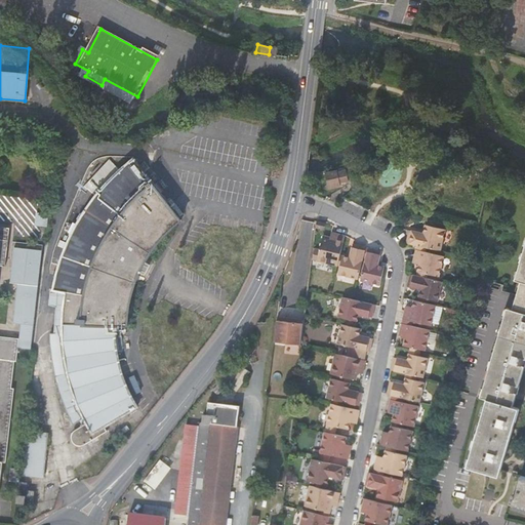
[(81,446),(83,445),(108,433),(105,427),(138,408),(130,392),(124,376),(121,368),(120,364),(118,355),(117,346),(116,336),(116,327),(127,327),(128,319),(129,311),(130,303),(132,294),(134,287),(136,279),(138,275),(143,267),(147,259),(150,254),(157,244),(165,236),(180,220),(134,160),(127,165),(111,180),(96,198),(85,213),(79,223),(74,233),(69,243),(68,246),(64,256),(61,266),(57,276),(55,285),(54,290),(67,292),(67,297),(66,310),(65,322),(64,334),(53,334),(50,334),(53,365),(57,384),(64,402),(73,423),(81,419),(83,425),(76,429),(74,430),(73,432),(72,433),(72,435),(72,437),(72,439),(73,441),(74,443),(76,444),(77,445),(79,446),(81,446)]
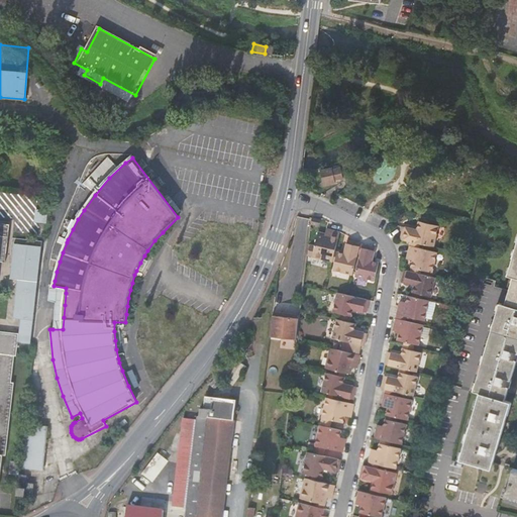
[(333,178),(342,176),(340,169),(331,171),(331,174),(320,176),(322,184),(334,181),(333,178)]
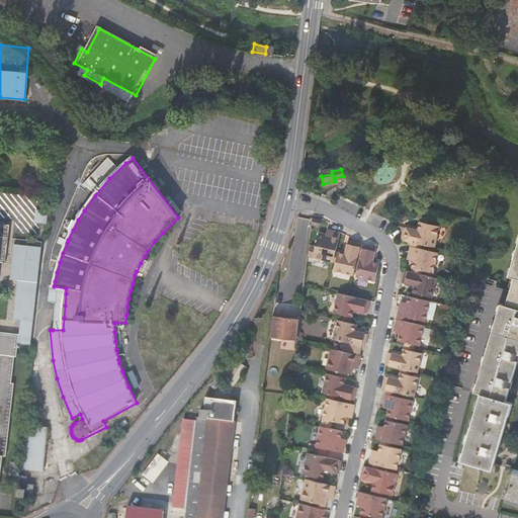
[(37,211),(36,225),(47,226),(49,213),(42,212),(37,211)]
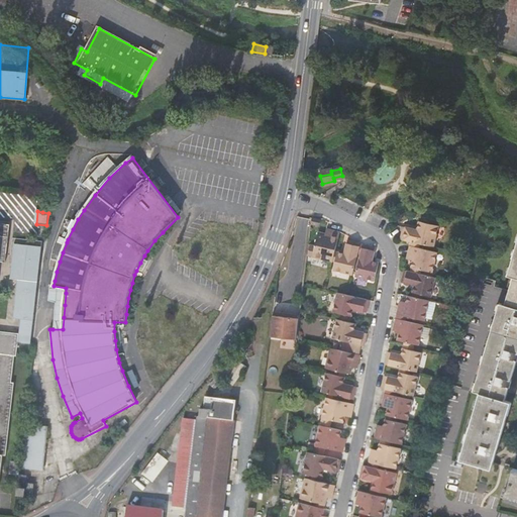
[(309,225),(319,227),(321,219),(310,217),(308,225),(309,225)]
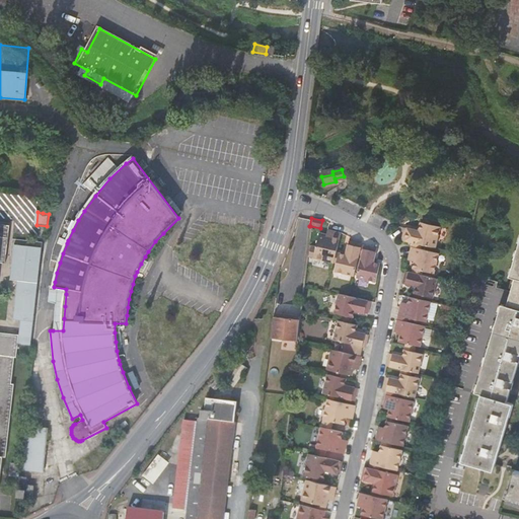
[(440,226),(422,222),(420,230),(404,227),(401,240),(412,243),(423,245),(435,248),(440,226)]
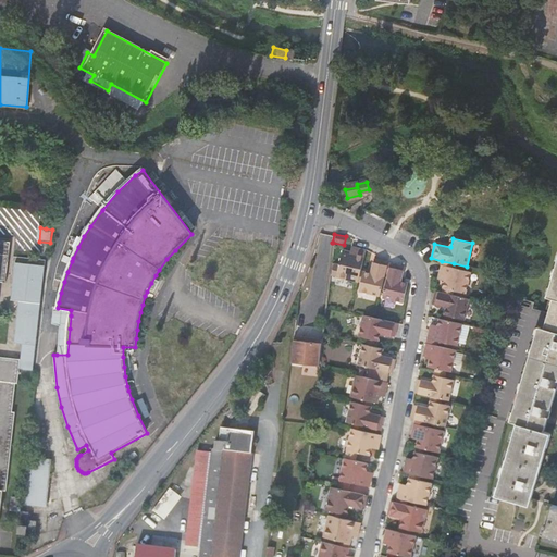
[(0,283),(3,283),(8,243),(0,242),(0,523),(2,523),(5,491),(9,491),(16,411),(14,411),(17,383),(19,383),(21,360),(0,357),(0,283)]
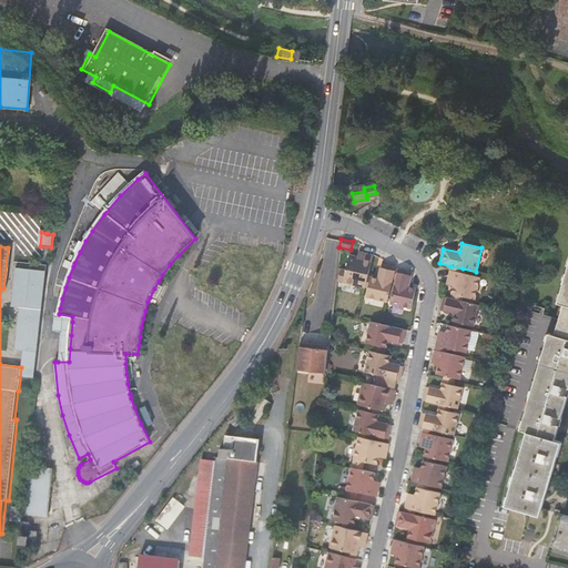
[(365,252),(363,257),(357,256),(350,255),(346,271),(343,282),(365,286),(368,275),(374,254),(365,252)]
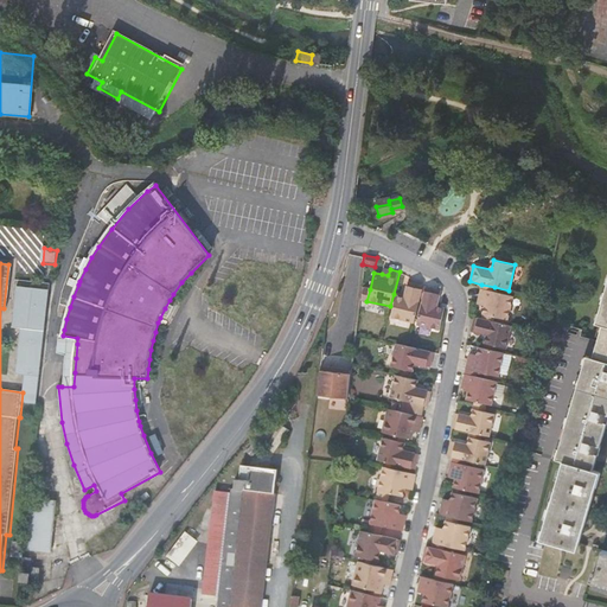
[(606,280),(594,323),(601,325),(592,357),(585,355),(555,459),(562,460),(540,538),(576,549),(599,472),(592,470),(606,417),(606,280)]
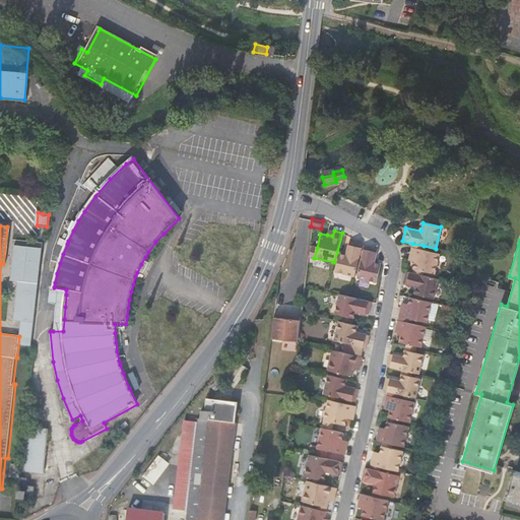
[(350,242),(347,254),(339,253),(337,263),(335,272),(354,276),(360,256),(363,246),(363,245),(350,242)]
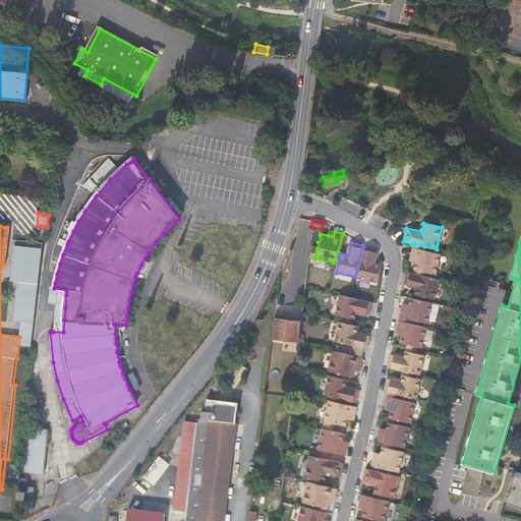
[(314,258),(317,248),(309,246),(307,257),(314,258)]
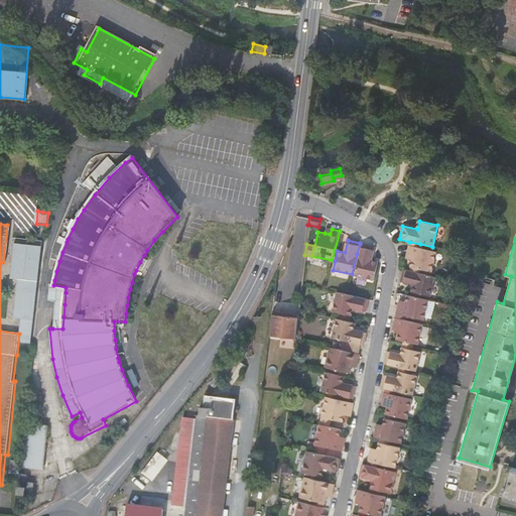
[(363,245),(360,254),(355,276),(373,280),(378,263),(371,261),(374,248),(363,245)]
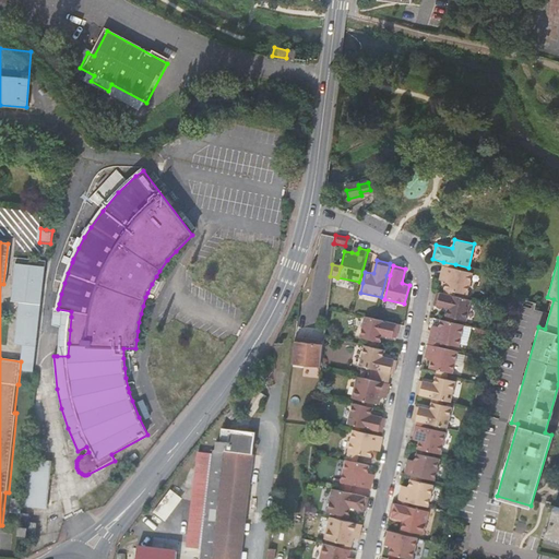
[(455,292),(467,295),(472,273),(454,269),(442,266),(441,274),(443,274),(442,280),(447,281),(444,289),(455,292)]
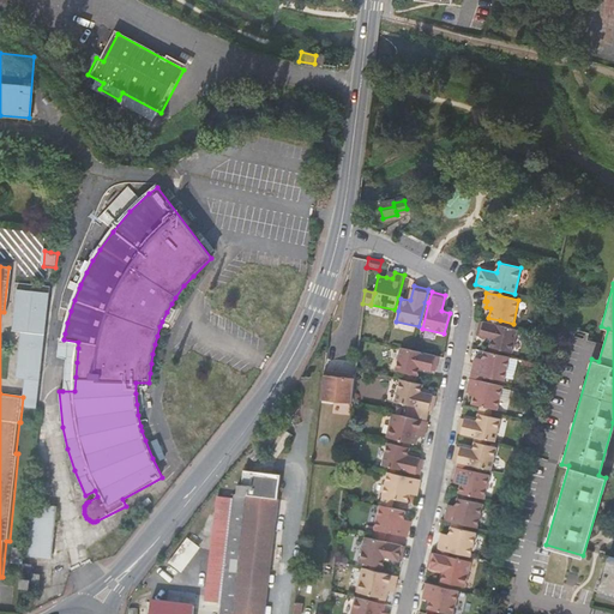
[(24,404),(41,405),(53,299),(48,299),(48,296),(20,295),(20,296),(16,296),(12,332),(25,335),(19,381),(26,381),(24,404)]
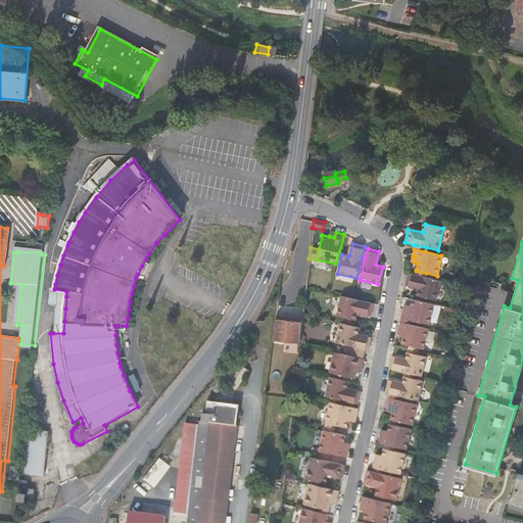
[(418,296),(428,298),(436,300),(441,281),(425,277),(415,275),(409,274),(406,286),(420,289),(418,296)]
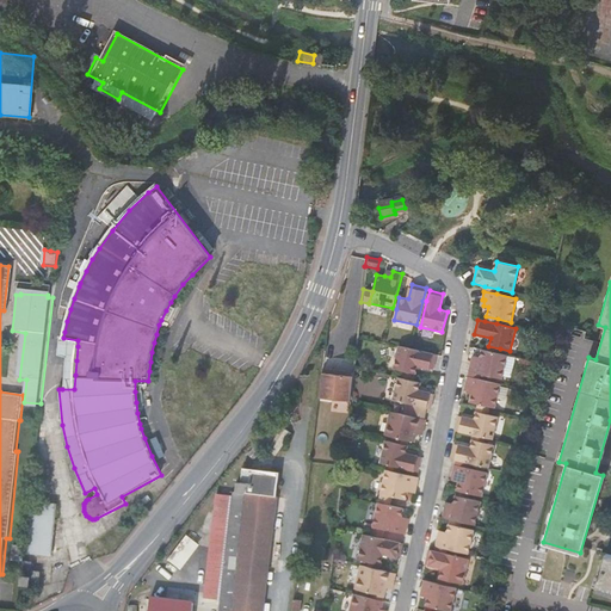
[(78,346),(78,340),(63,338),(61,356),(66,356),(62,389),(74,389),(75,375),(76,360),(78,346)]
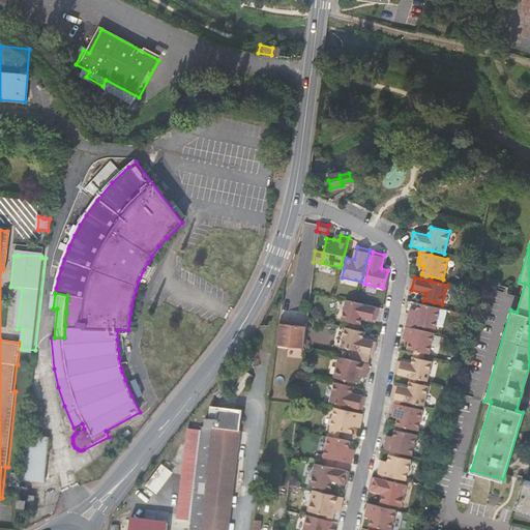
[(341,322),(349,323),(360,325),(361,319),(376,321),(378,308),(345,301),(341,322)]
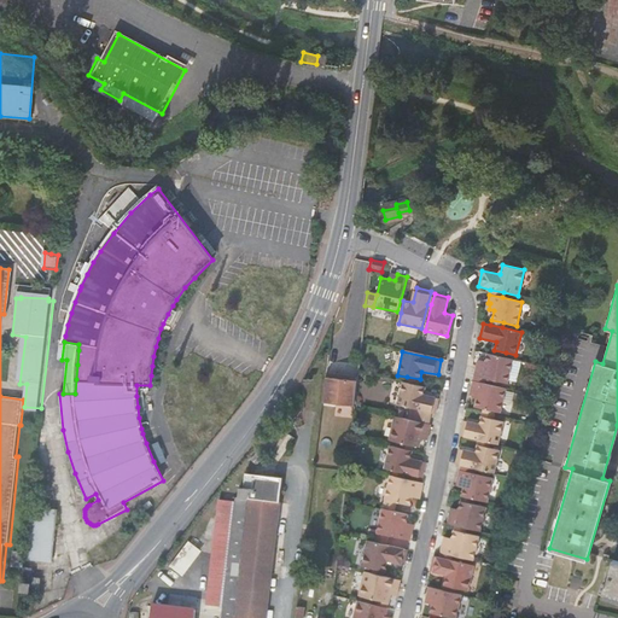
[(473,378),(485,380),(507,385),(513,360),(505,359),(493,355),(488,355),(487,361),(482,360),(479,368),(476,367),(473,378)]
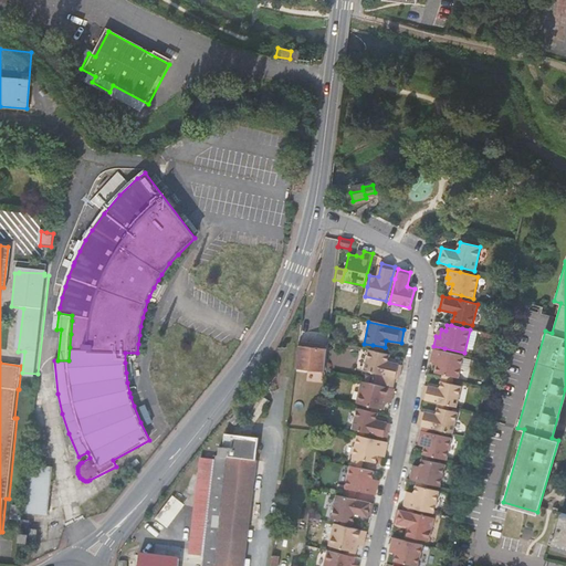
[(316,347),(308,346),(308,343),(299,342),(295,368),(324,371),(327,345),(316,344),(316,347)]
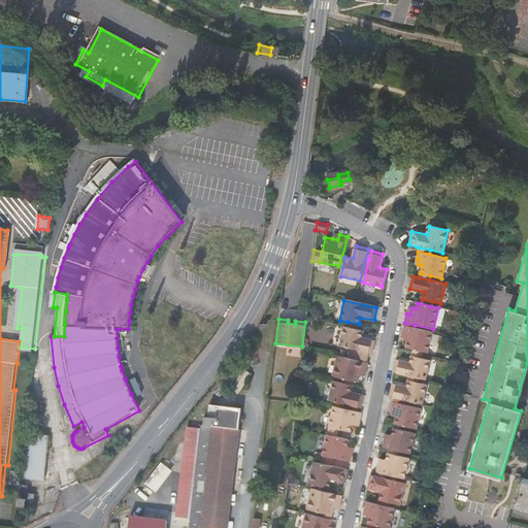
[(347,329),(357,331),(359,324),(348,322),(347,329)]
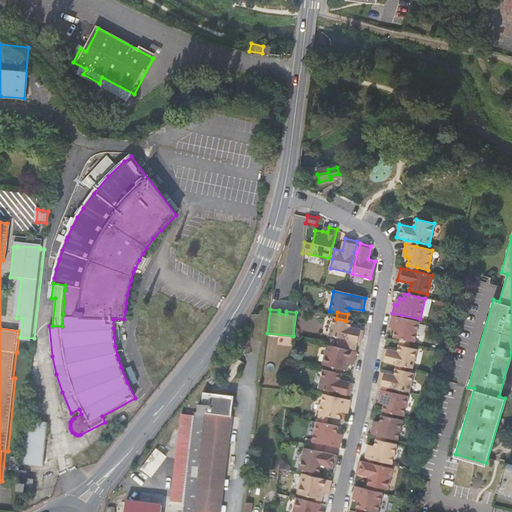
[(391,317),(390,324),(392,325),(391,330),(395,331),(394,337),(400,339),(410,341),(414,342),(419,323),(401,319),(391,317)]
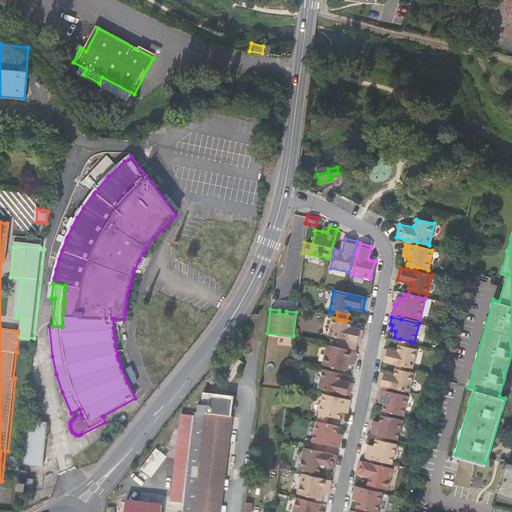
[(348,329),(349,322),(346,321),(336,319),(330,318),(326,337),(347,341),(357,343),(361,344),(363,332),(348,329)]
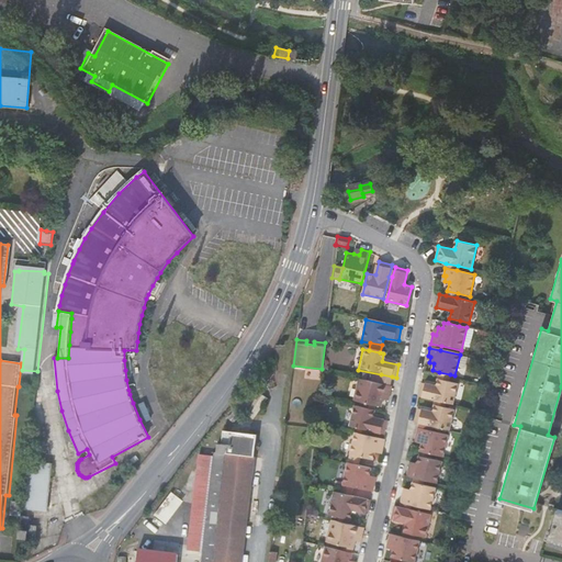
[(437,380),(449,382),(450,374),(439,372),(437,380)]
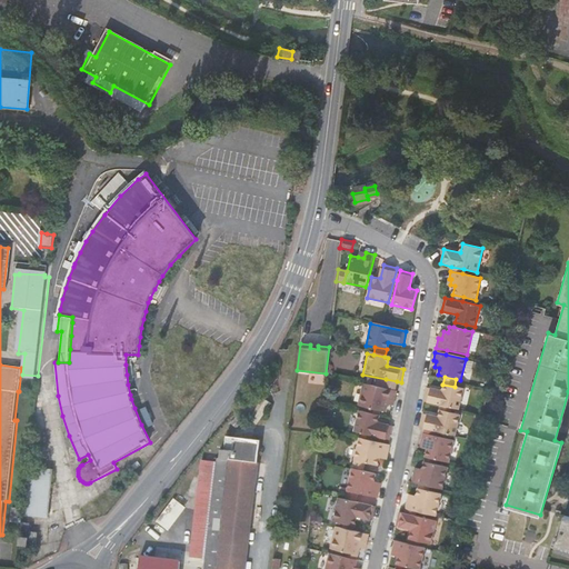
[(386,379),(383,389),(395,391),(397,381),(386,379)]
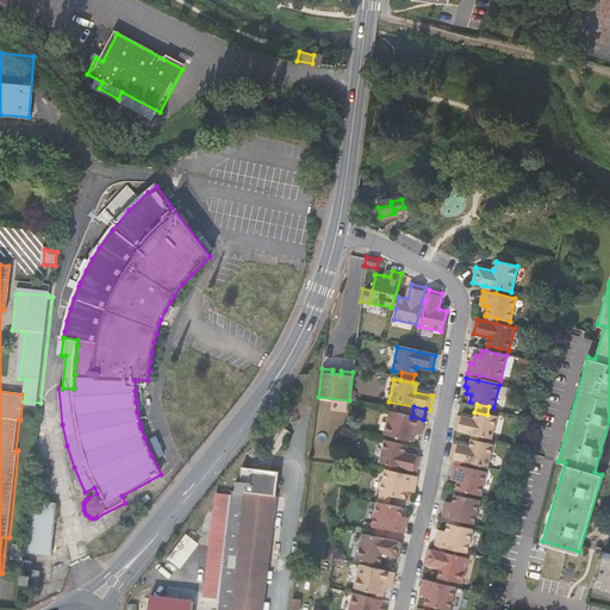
[(396,440),(408,442),(414,443),(416,433),(417,427),(423,428),(425,421),(423,421),(423,419),(411,417),(388,412),(384,437),(396,440)]
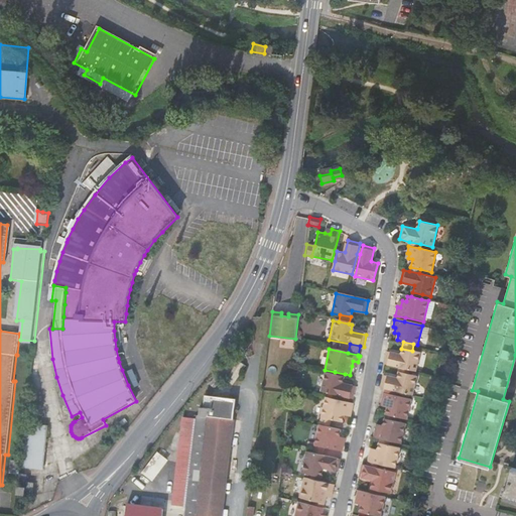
[(415,371),(419,353),(412,351),(401,349),(400,355),(387,352),(384,364),(400,368),(409,370),(415,371)]
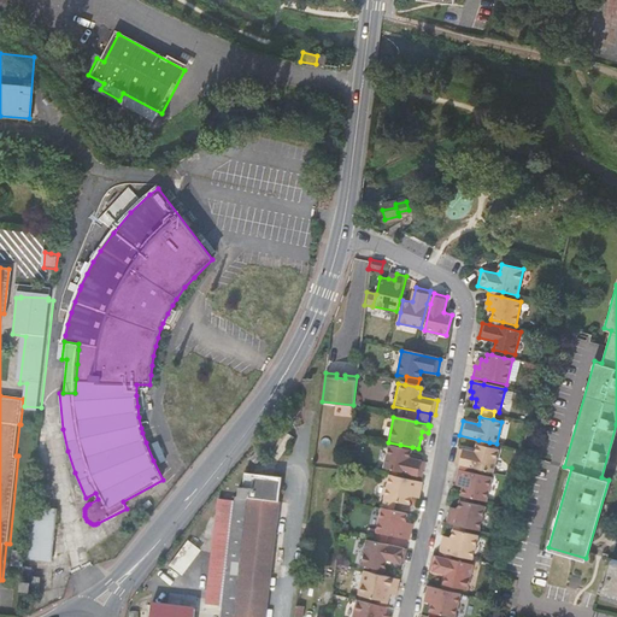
[(276,427),(285,433),(288,427),(280,422),(276,427)]
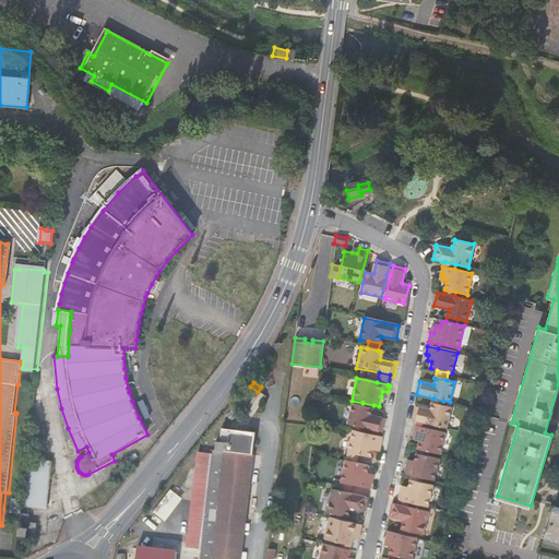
[(268,399),(258,392),(250,387),(236,406),(253,418),(268,399)]
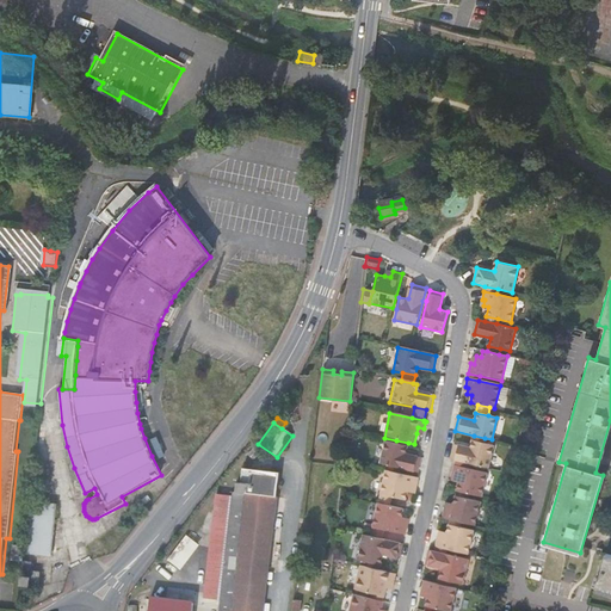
[(455,461),(467,464),(488,469),(493,446),(483,444),(473,442),(470,449),(454,444),(454,445),(451,461),(455,461)]
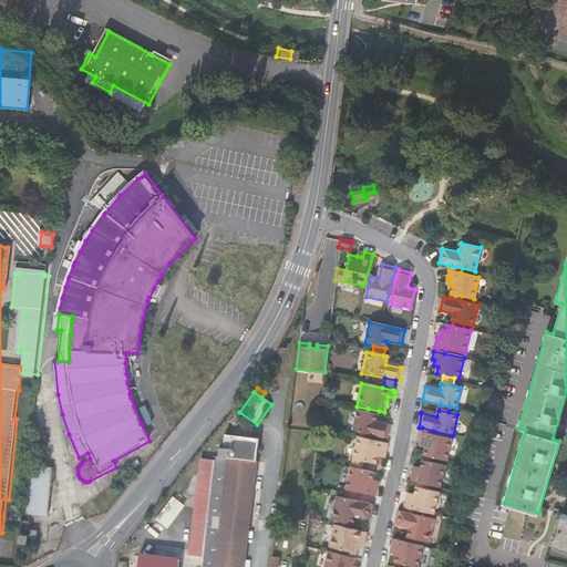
[(387,440),(391,425),(387,424),(377,423),(378,416),(367,414),(358,412),(352,433),(359,434),(369,436),(387,440)]
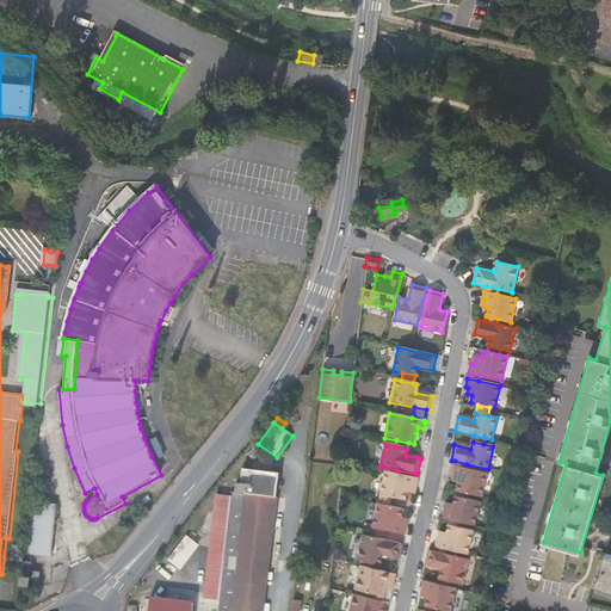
[(254,449),(248,457),(255,461),(260,454),(254,449)]
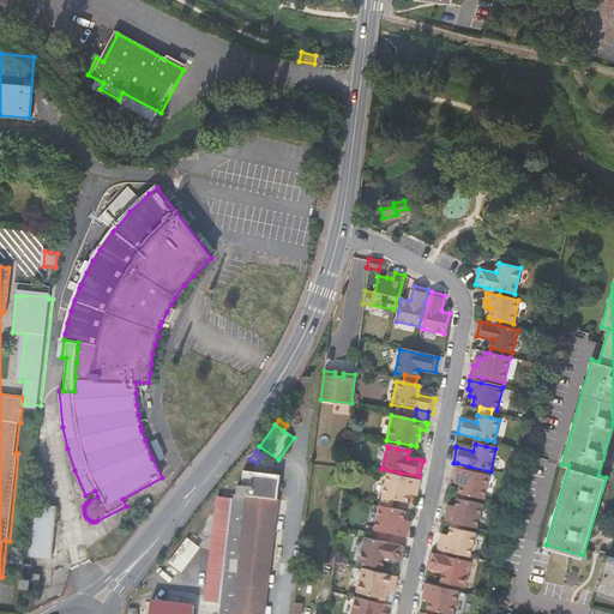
[(456,468),(455,477),(457,477),(456,485),(464,486),(462,495),(474,498),(483,500),(489,476),(468,471),(456,468)]
